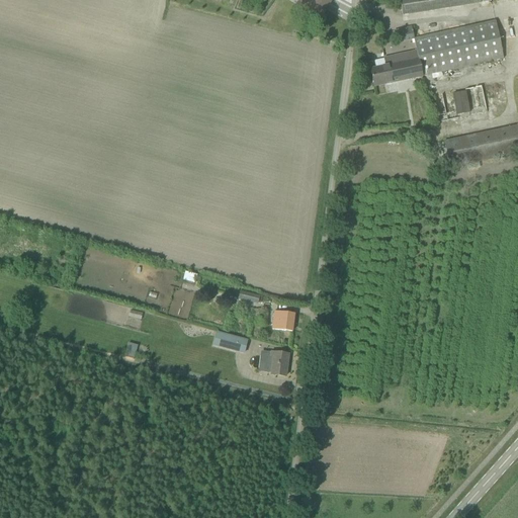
[(303,0),(298,8),(321,20),(331,0),(303,0)]
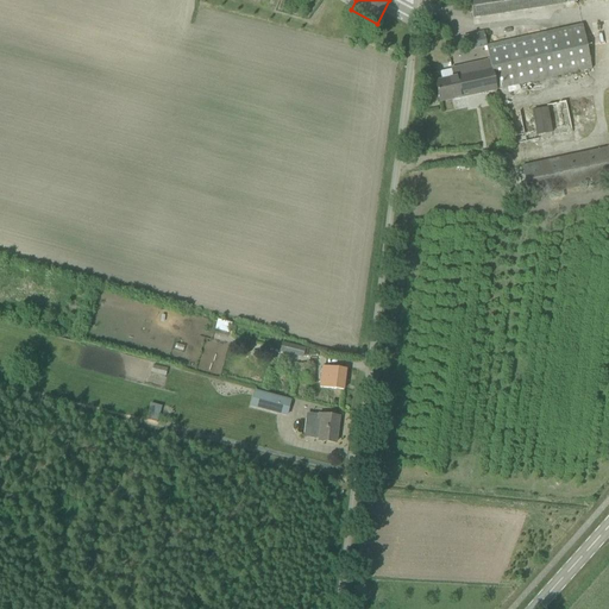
[(470,0),(473,18),(575,2),(573,0),(470,0)]
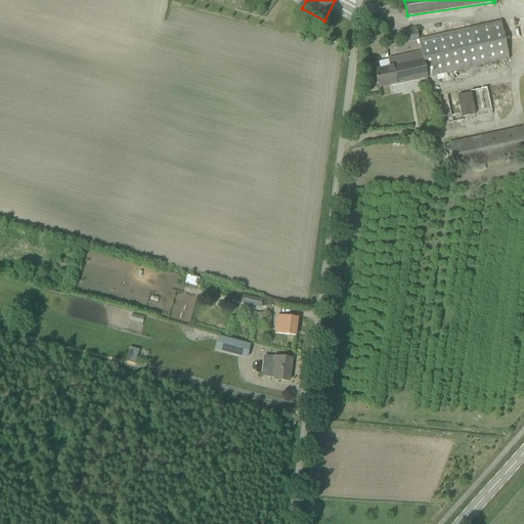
[(419,40),(422,52),(427,78),(510,59),(500,22),(419,40)]
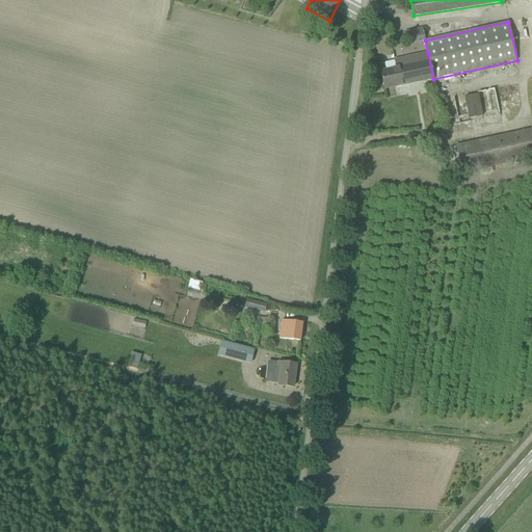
[(406,41),(425,37),(423,28),(404,31),(406,41)]
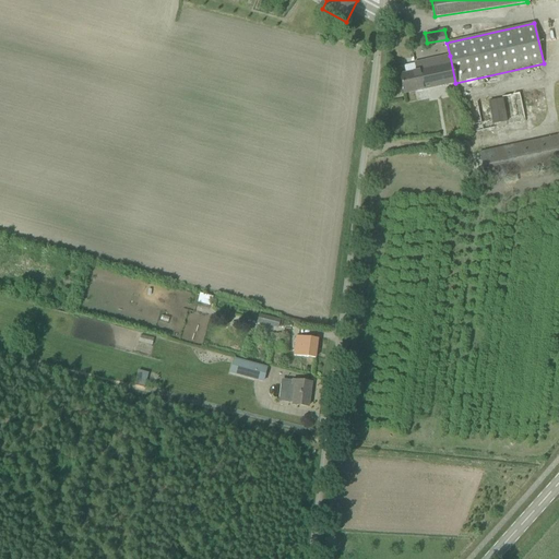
[(403,94),(455,83),(450,56),(414,63),(404,67),(406,73),(400,75),(403,94)]
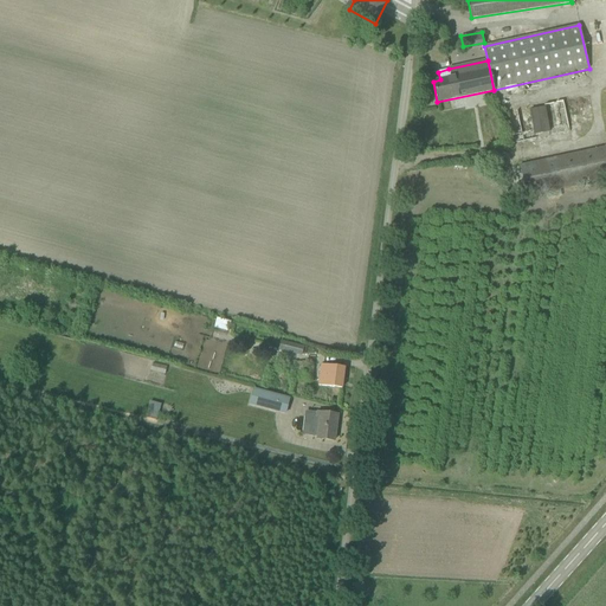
[(578,122),(573,100),(508,114),(514,143),(569,131),(568,124),(578,122)]
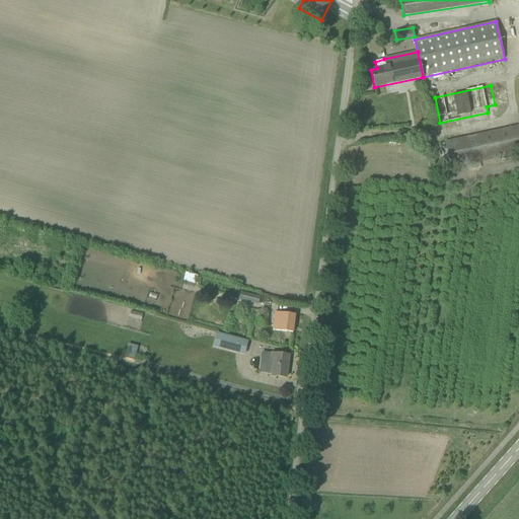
[(518,126),(445,142),(450,168),(518,153),(518,126)]
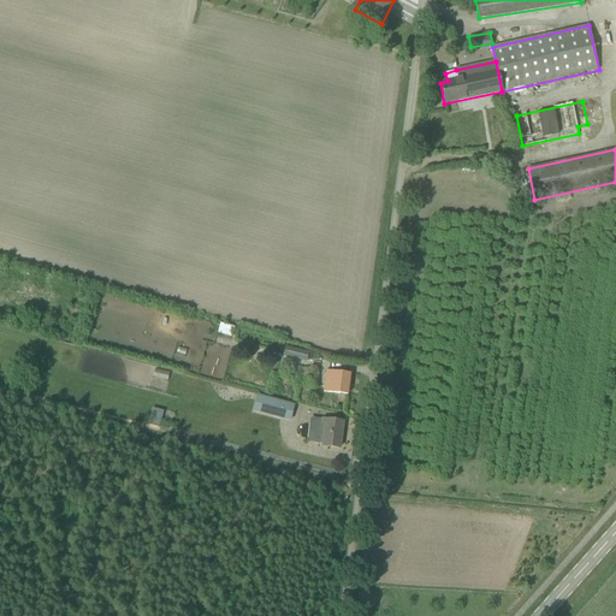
[(232,337),(235,327),(220,324),(218,333),(232,337)]
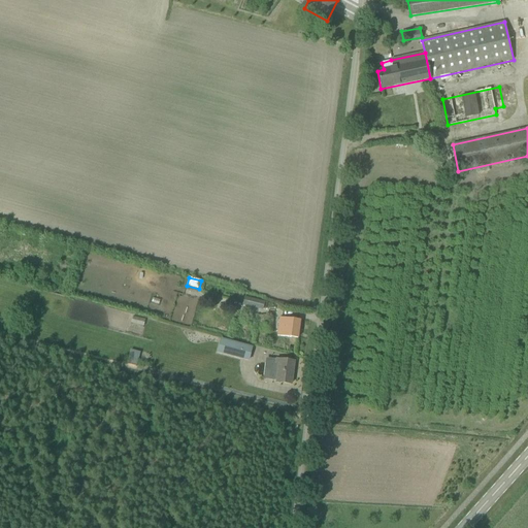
[(264,302),(251,299),(244,298),(242,305),(262,309),(264,302)]
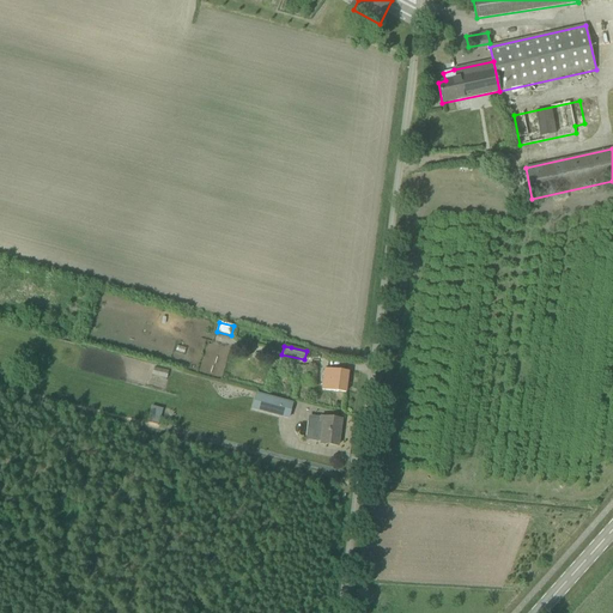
[(315,368),(301,366),(298,383),(313,384),(315,368)]
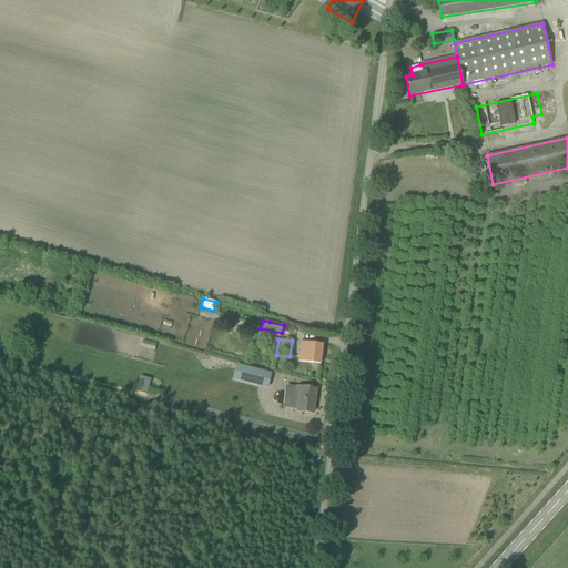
[(155,350),(156,342),(142,341),(142,348),(155,350)]
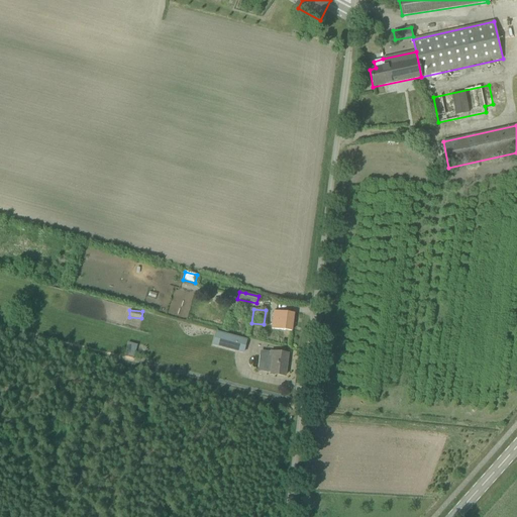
[(273,311),(270,329),(291,331),(294,314),(273,311)]
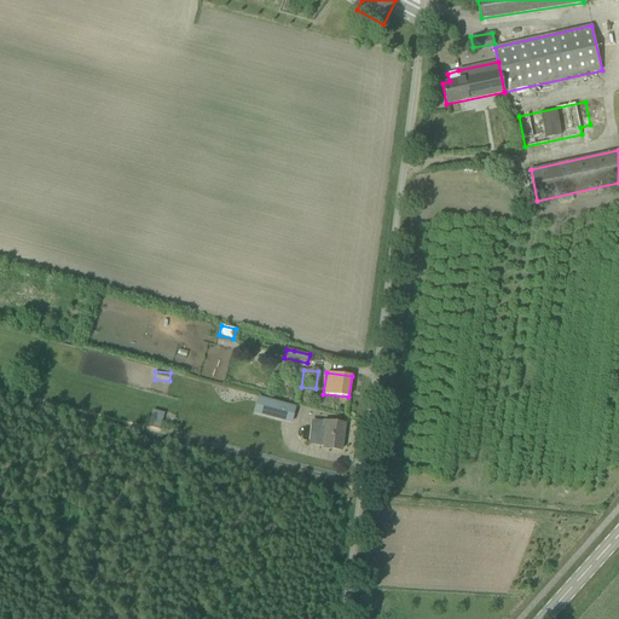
[(291,423),(293,422),(293,418),(296,408),(259,397),(254,414),(291,423)]
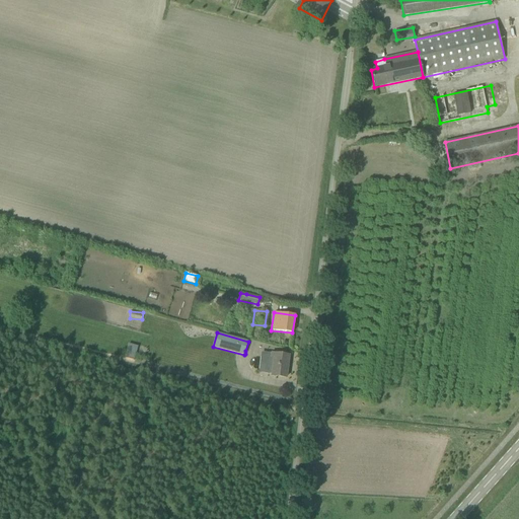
[(128,345),(125,357),(134,360),(137,347),(128,345)]
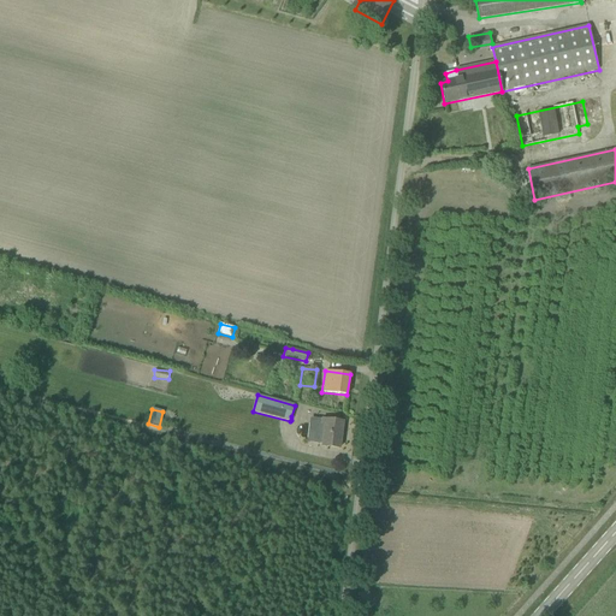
[(343,422),(321,420),(321,422),(317,422),(314,444),(321,445),(321,446),(339,449),(343,422)]
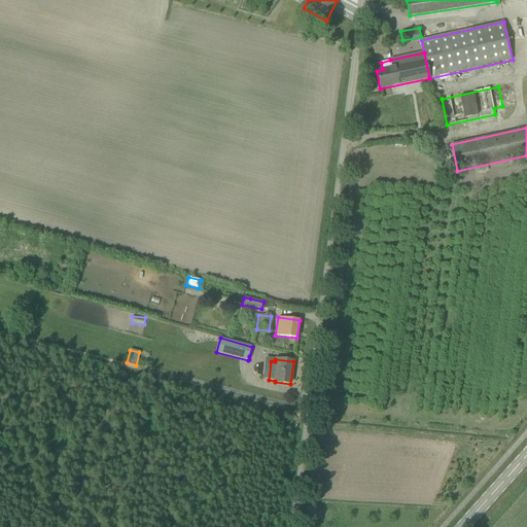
All buildings are outlined.
